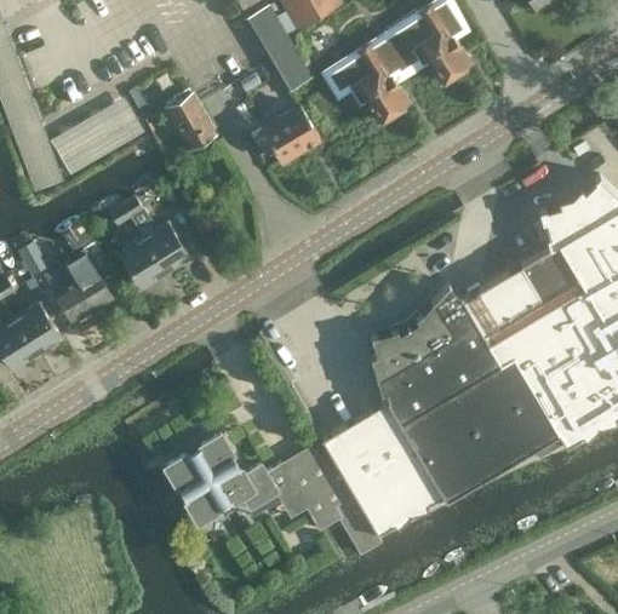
[(264,0),(238,0),(236,0),(245,13),(265,1),(264,0)]
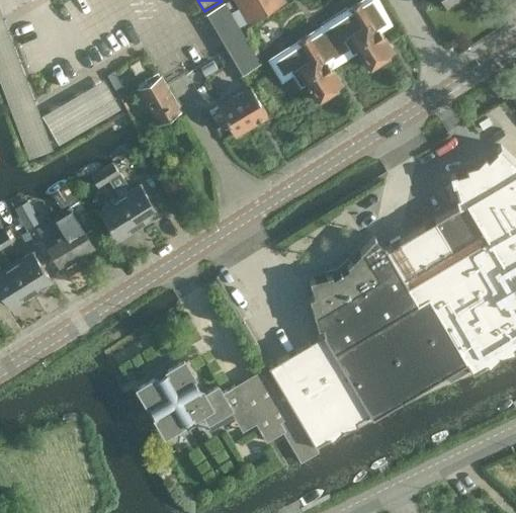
[(235,0),(250,25),(285,5),(282,0),(235,0)]
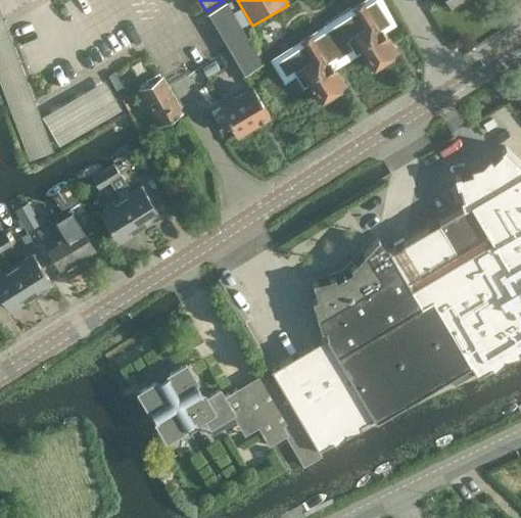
[(445,0),(454,13),(475,0),(445,0)]
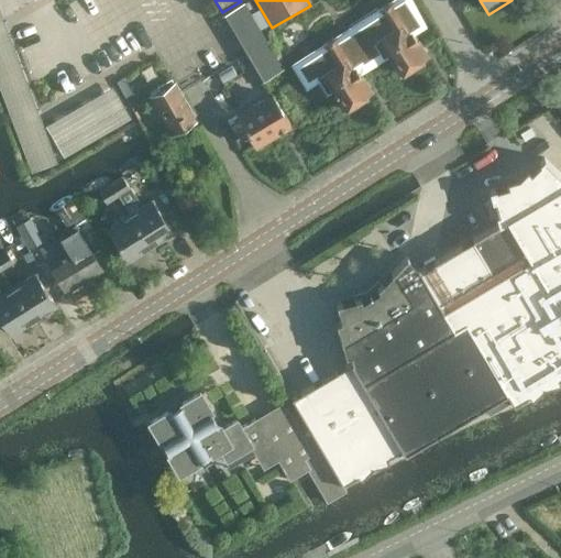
[(0,93),(23,168),(136,133),(124,95),(37,121),(0,3),(0,93)]
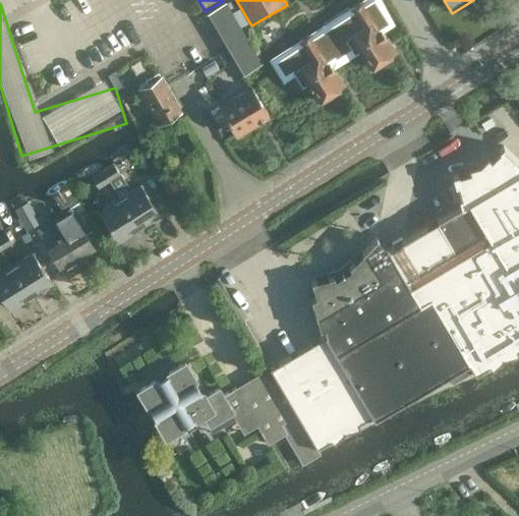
[(356,58),(361,55),(372,73),(397,57),(364,4),(350,13),(361,32),(350,39),(346,42),(356,58)]
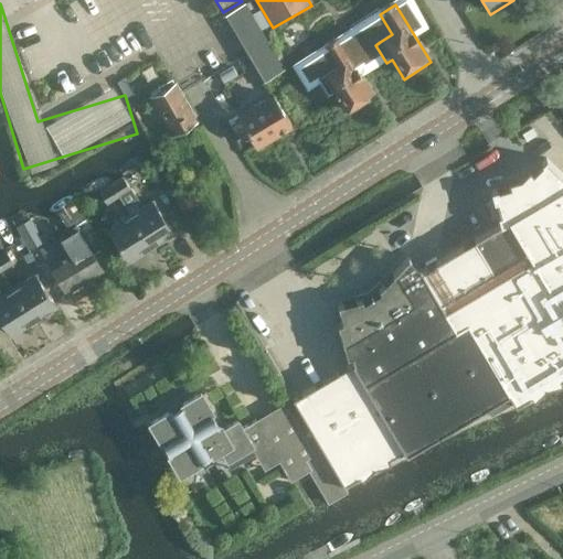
[(233,29),(252,18),(246,9),(227,20),(233,29)]
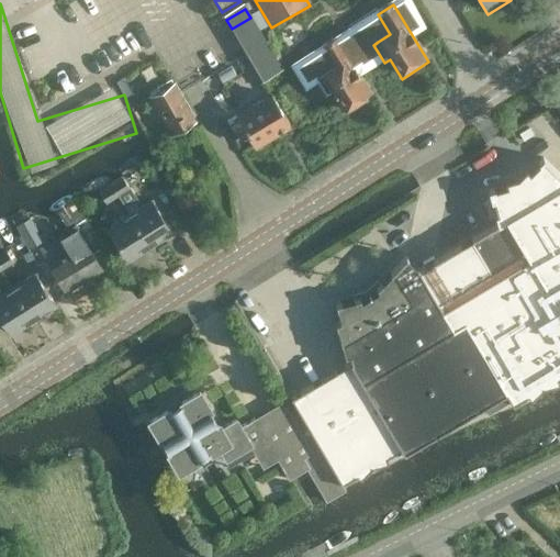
[(269,47),(260,34),(257,28),(235,40),(247,60),(269,47)]
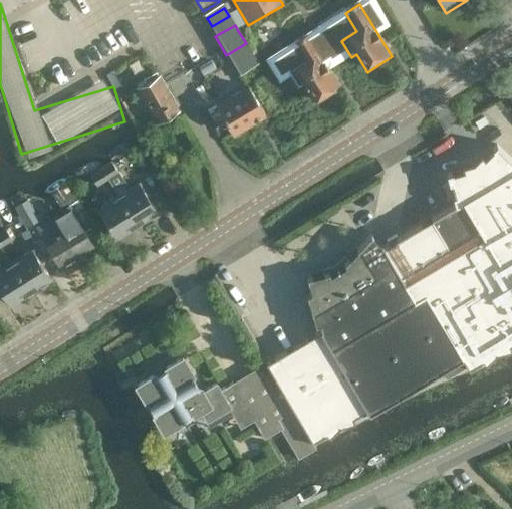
[(299,89),(305,86),(316,104),(340,88),(308,37),(294,45),(305,63),(294,70),(295,71),(290,74),(299,89)]
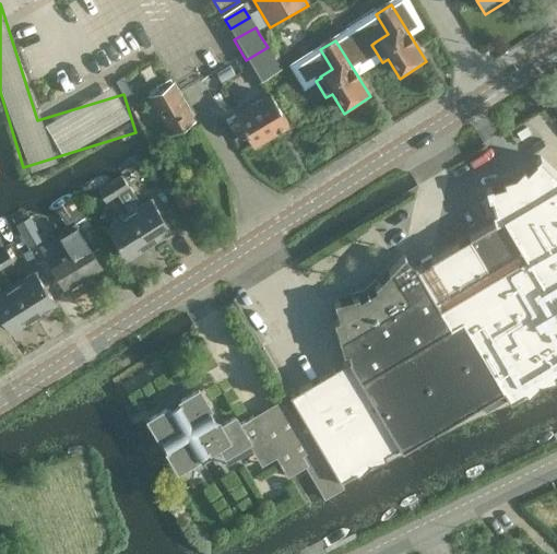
[(257,73),(262,84),(282,72),(276,62),(257,73)]
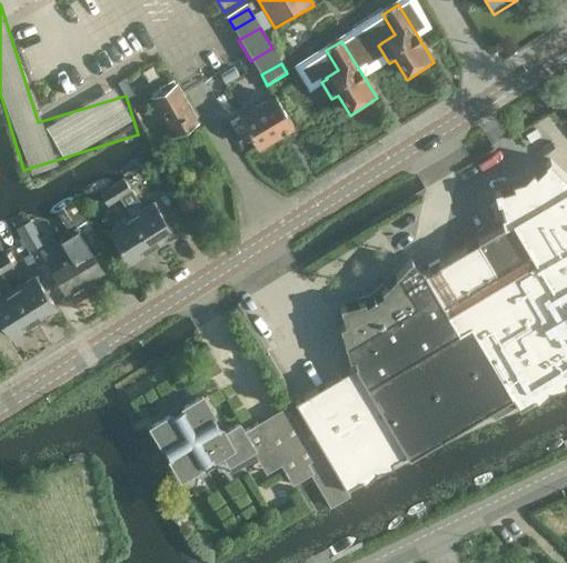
[(178,88),(155,101),(177,141),(200,127),(178,88)]
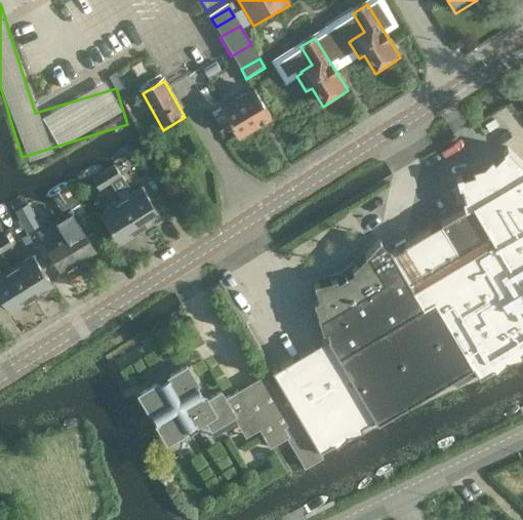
[(255,91),(223,112),(239,138),(272,119),(255,91)]
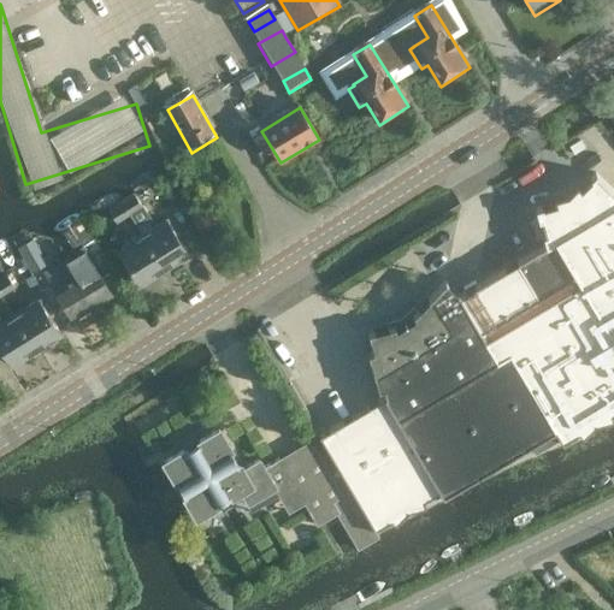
[(136,197),(123,206),(133,220),(145,212),(136,197)]
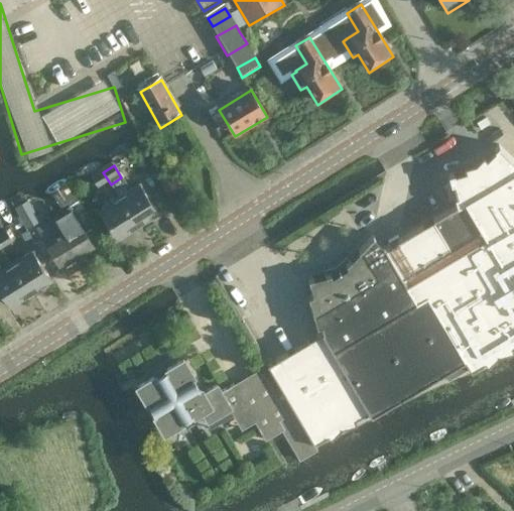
[(99,192),(111,184),(103,172),(91,179),(99,192)]
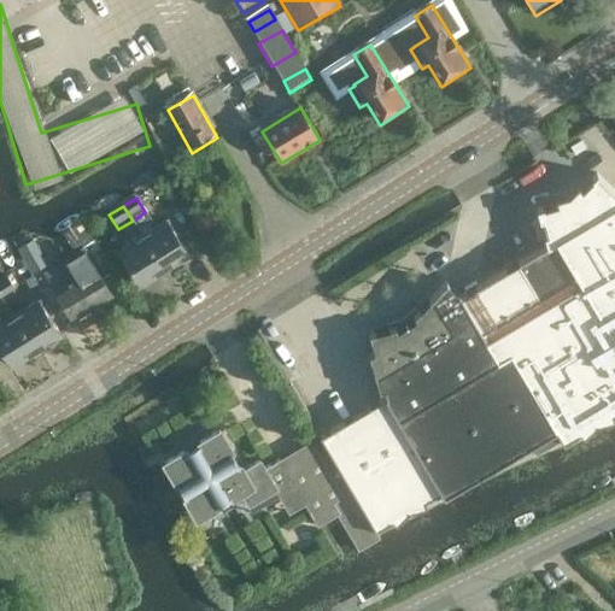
[(165,272),(191,258),(170,224),(146,239),(165,272)]
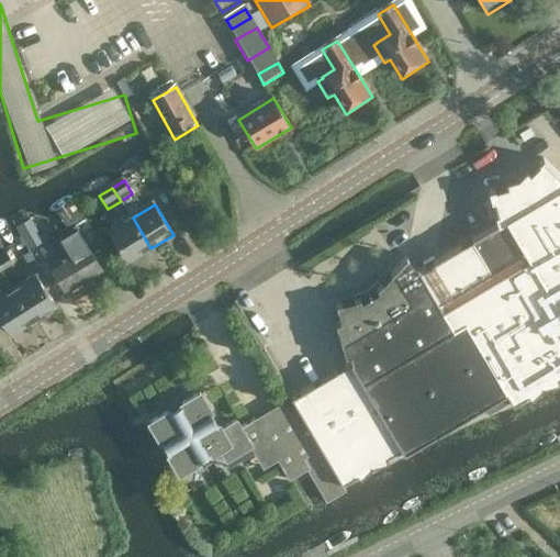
[(127,263),(150,248),(133,218),(109,232),(127,263)]
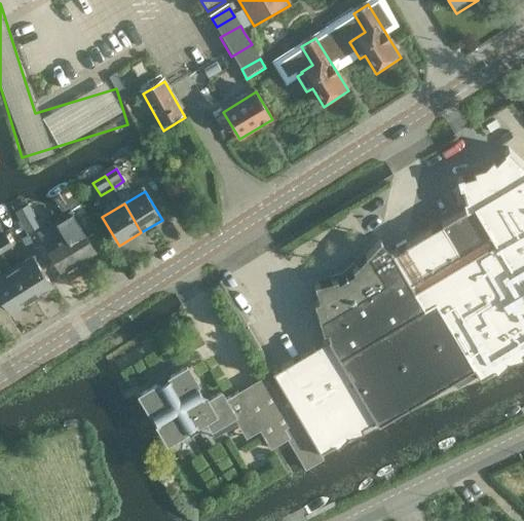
[(315,306),(325,338),(329,336),(331,342),(274,376),(283,391),(307,433),(322,457),(336,449),(339,452),(349,441),(350,441),(365,437),(364,433),(377,424),(379,429),(475,372),(481,382),(495,374),(498,376),(510,366),(511,366),(523,363),(523,357),(523,285),(518,280),(506,259),(502,244),(497,246),(476,208),(395,256),(382,244),(354,273),(357,275),(340,286),(338,283),(315,289),(321,304),(315,306)]
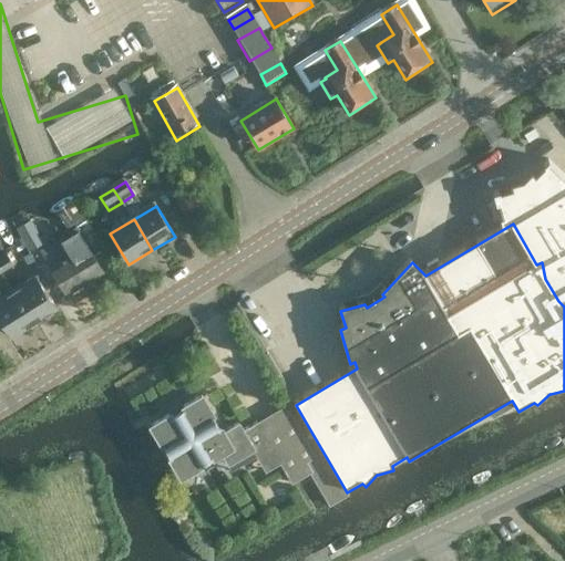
[(17,234),(29,253),(43,245),(32,225),(17,234)]
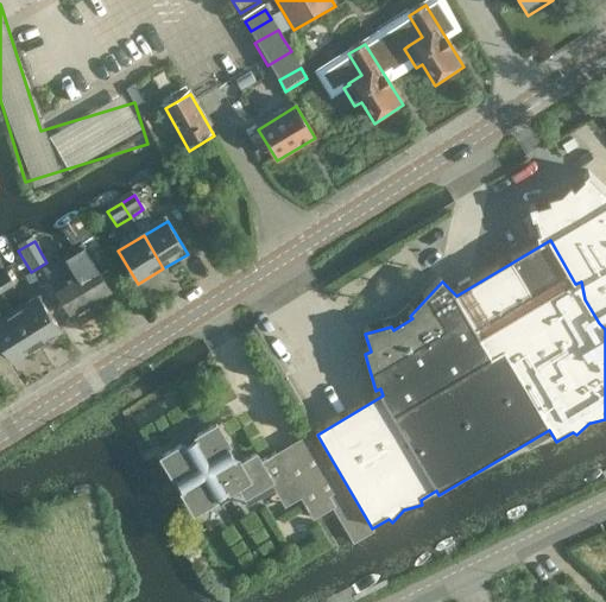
[(64,260),(93,309),(113,297),(84,248),(64,260)]
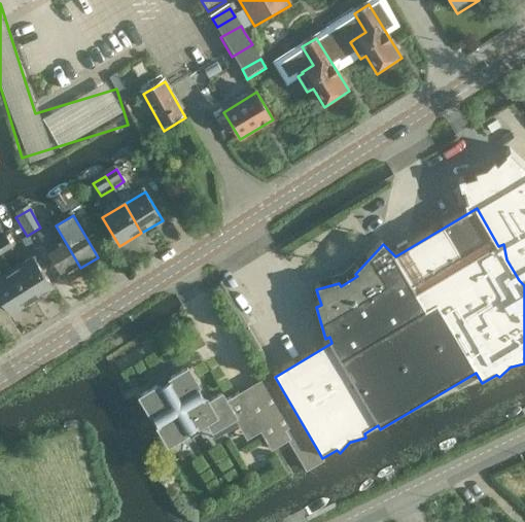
[(56,225),(38,236),(64,278),(80,268),(56,225)]
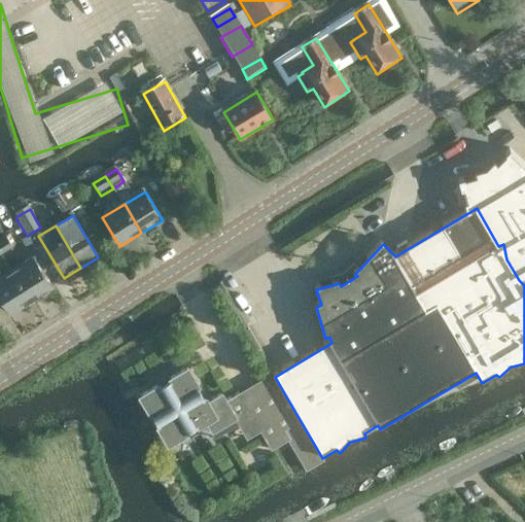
[(14,249),(8,239),(0,244),(0,251),(3,256),(14,249)]
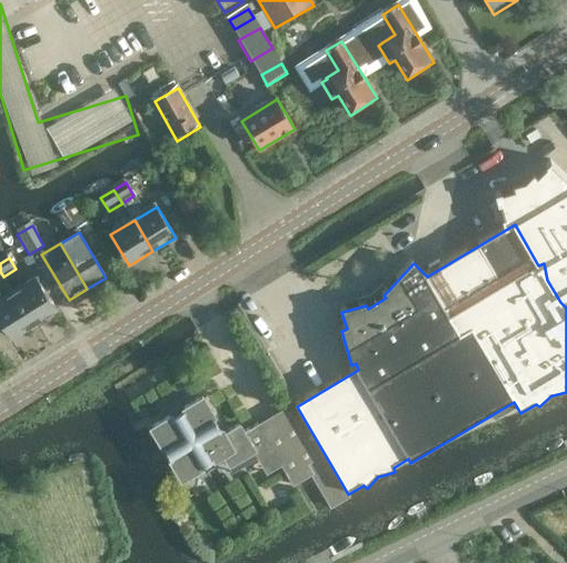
[(39,280),(16,294),(35,327),(58,312),(39,280)]
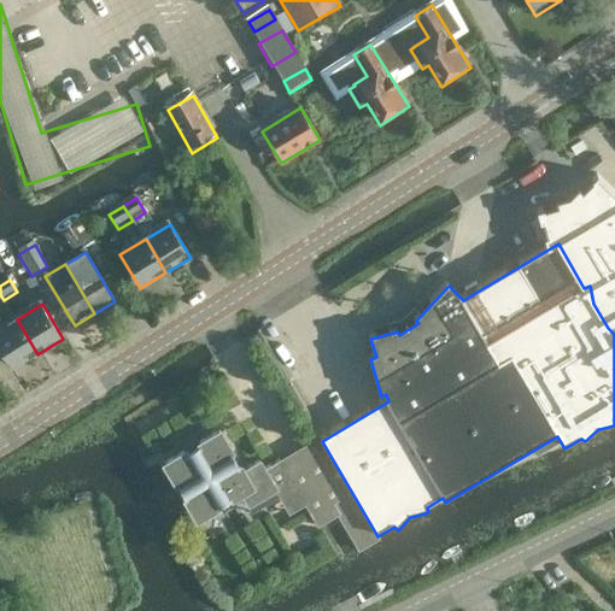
[(17,322),(0,332),(0,350),(12,370),(37,354),(17,322)]
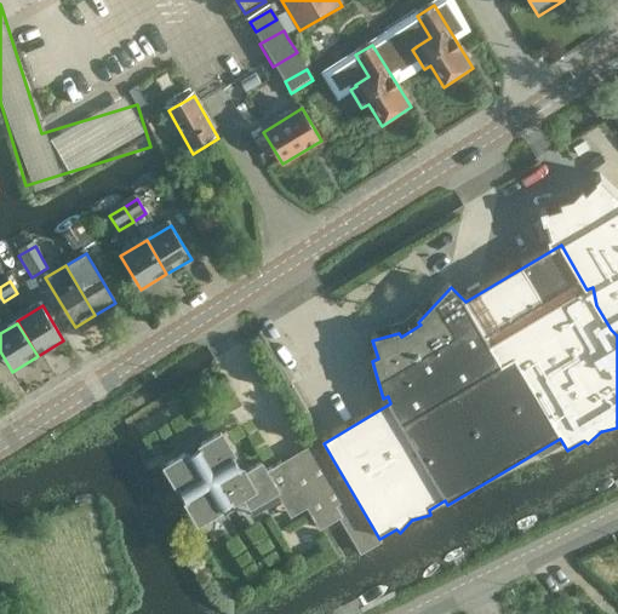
[(199,523),(234,503),(245,497),(255,512),(280,498),(278,495),(292,487),(321,534),(341,523),(362,510),(333,460),(326,465),(315,448),(313,449),(315,453),(286,470),(284,466),(268,476),(263,468),(246,477),(222,436),(167,469),(199,523)]
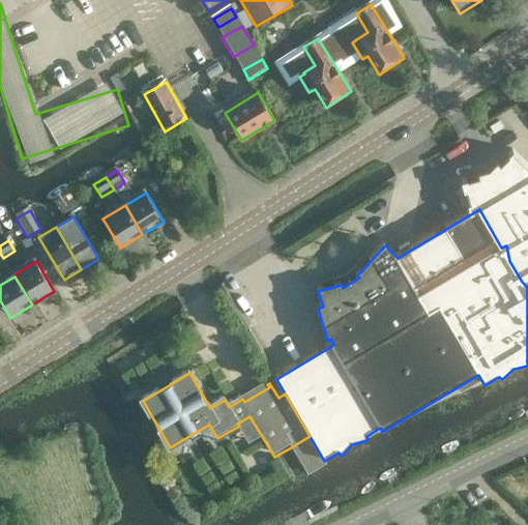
[(291,446),(291,447),(309,478),(328,467),(324,461),(310,436),(291,446)]
